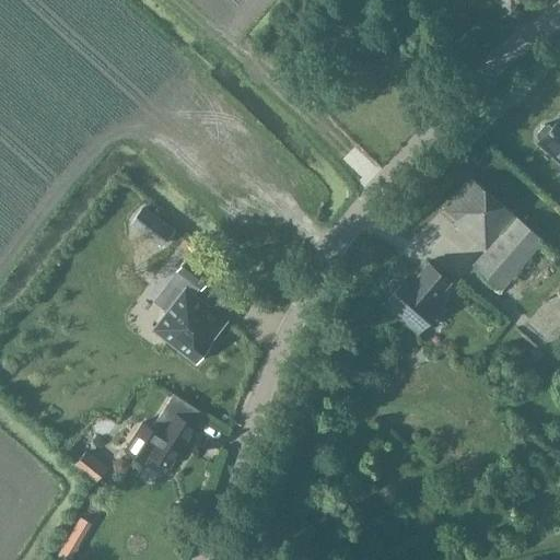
[(499,0),(510,10),(518,0),(499,0)]
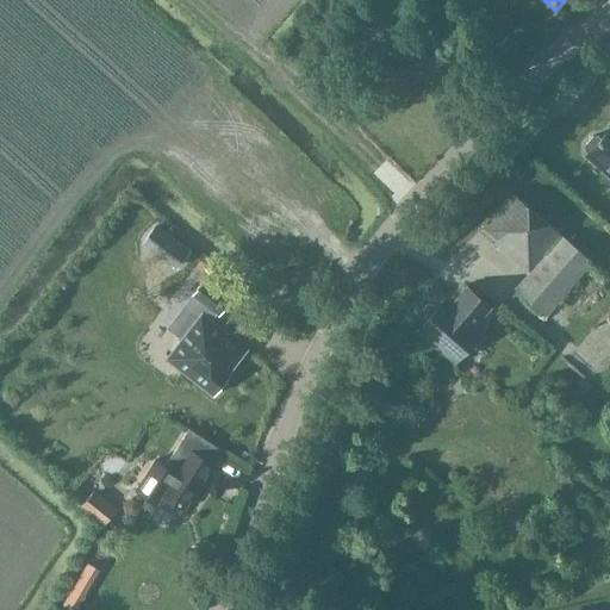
[(609,126),(599,138),(597,136),(592,136),(584,145),(584,150),(587,153),(585,155),(609,176),(609,126)]
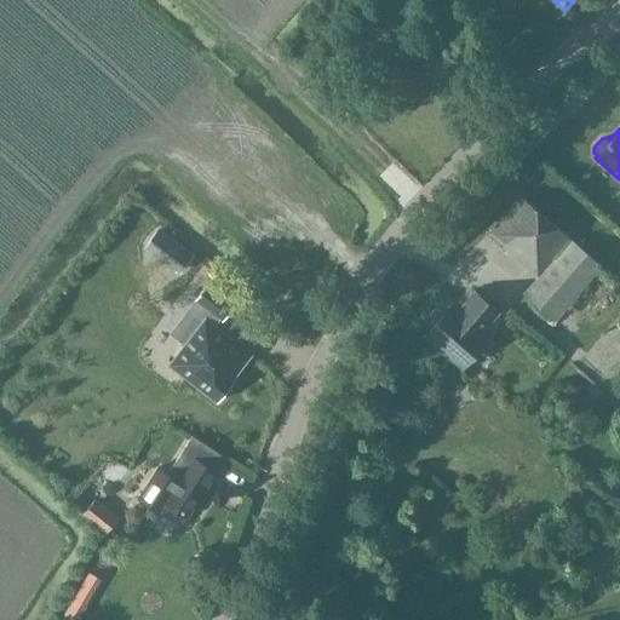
[(554,321),(570,302),(601,268),(569,240),(570,240),(520,196),(489,231),(505,245),(501,248),(537,279),(523,294),(554,321)]
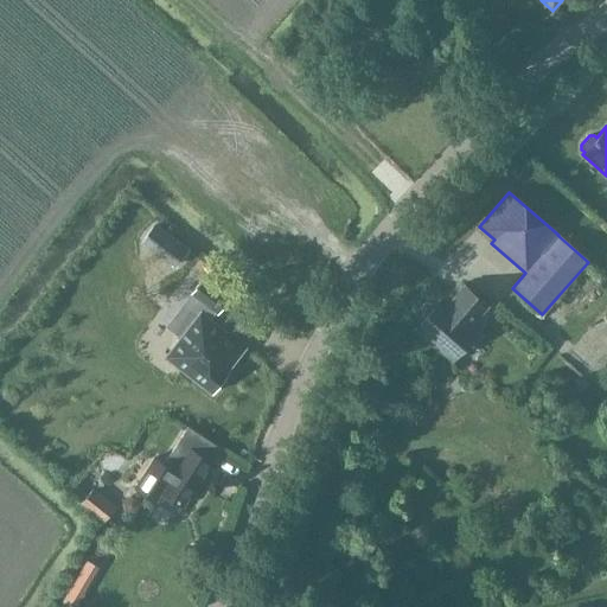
[(172,240),(161,254),(176,266),(187,251),(172,240)]
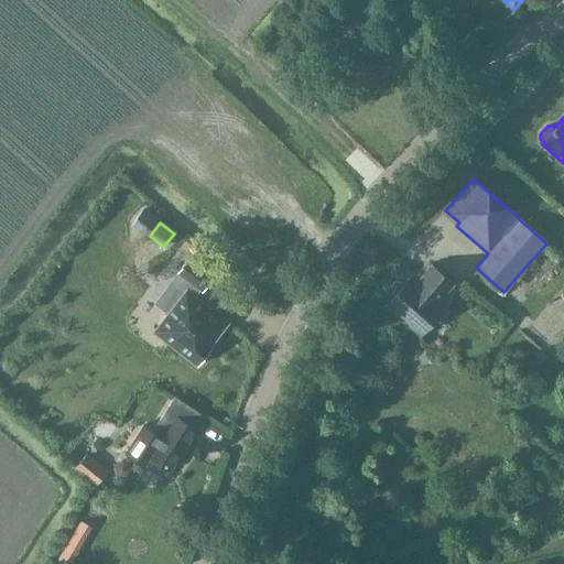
[(191,283),(153,332),(197,366),(210,347),(209,346),(229,320),(212,306),(210,308),(195,296),(201,290),(202,291),(212,278),(186,259),(176,272),(191,283)]
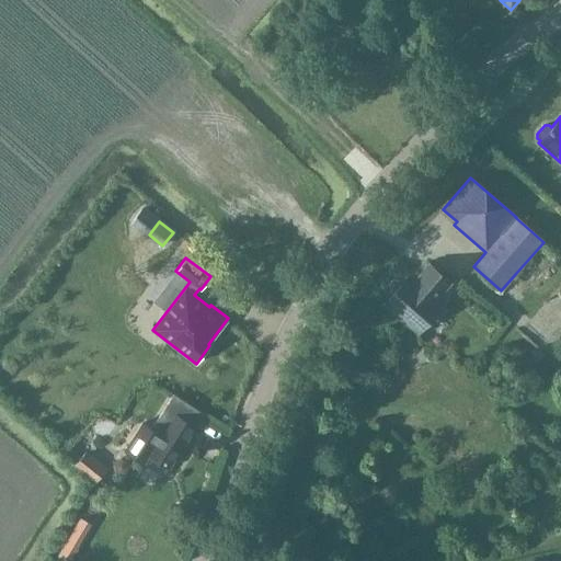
[(405,279),(384,305),(418,333),(438,308),(433,302),(449,283),(428,264),(411,285),(405,279)]
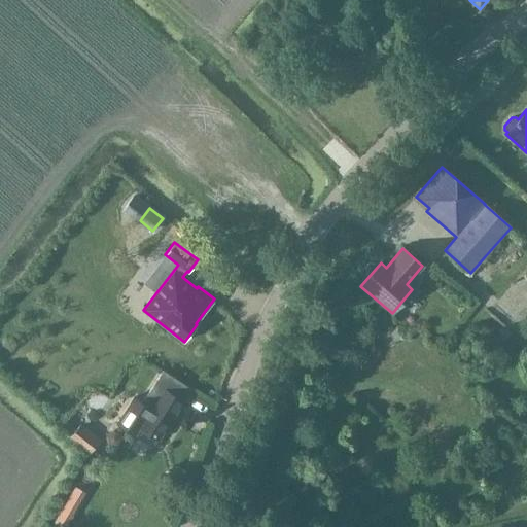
[(100,311),(93,319),(108,331),(114,323),(100,311)]
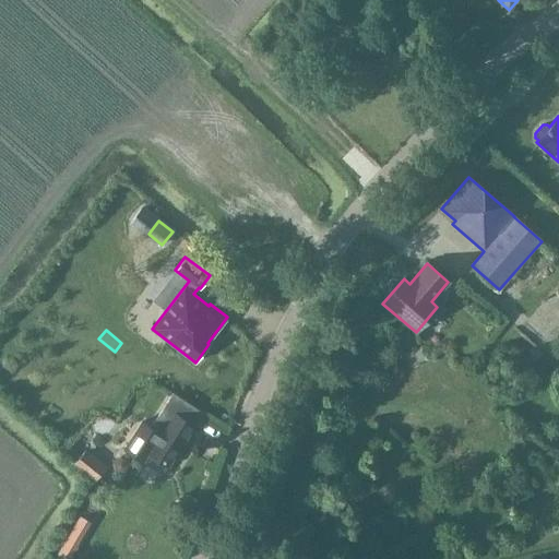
[(168,466),(194,426),(202,413),(173,393),(150,428),(141,423),(123,449),(142,462),(149,453),(168,466)]
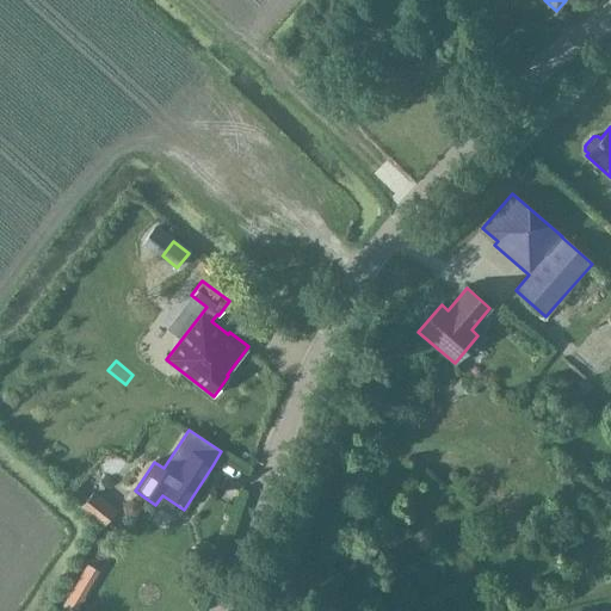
[(118,510),(94,491),(80,508),(104,528),(118,510)]
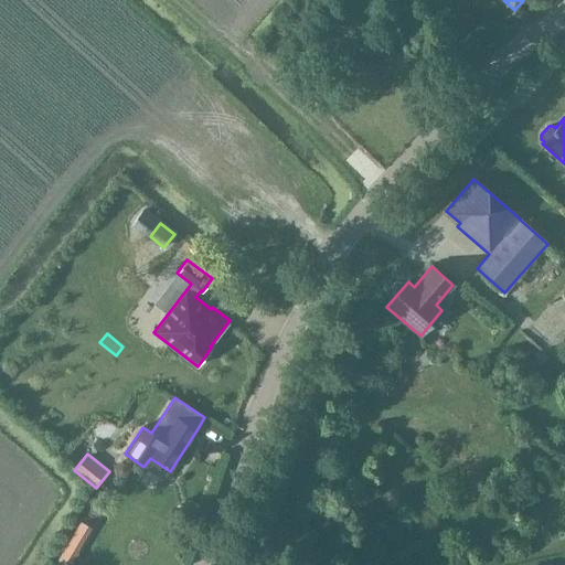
[(89,564),(164,564),(181,528),(130,507),(124,523),(81,504),(61,553),(89,564)]
